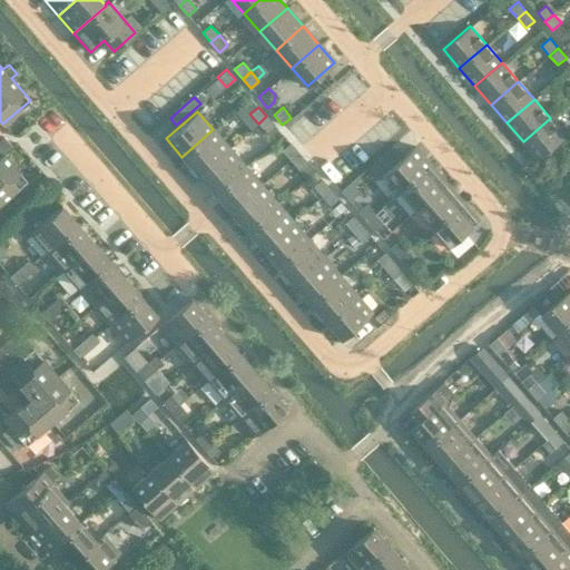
[(266,134),(275,126),(266,116),(258,124),(266,134)]
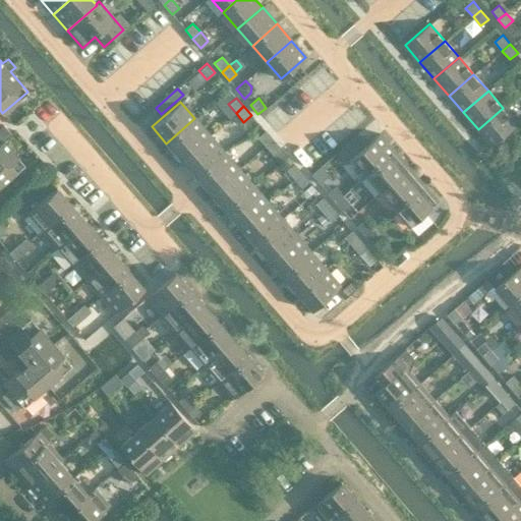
[(493,146),(517,124),(503,108),(478,129),(493,146)]
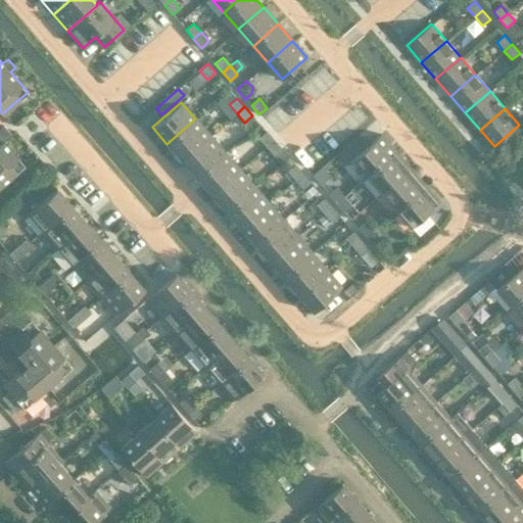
[(181,160),(209,135),(195,119),(167,144),(181,160)]
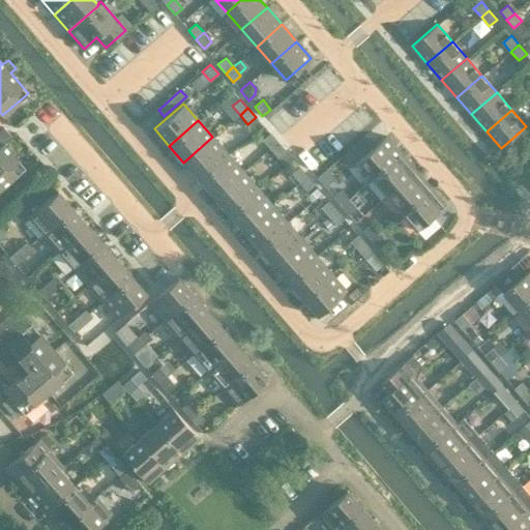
[(3,142),(11,136),(3,125),(0,127),(0,197),(0,198),(9,189),(4,184),(25,167),(3,142)]
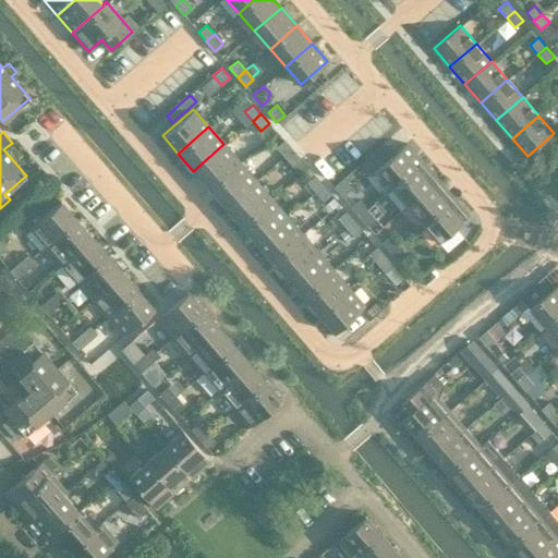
[(283,157),(292,149),(283,141),(276,147),(283,157)]
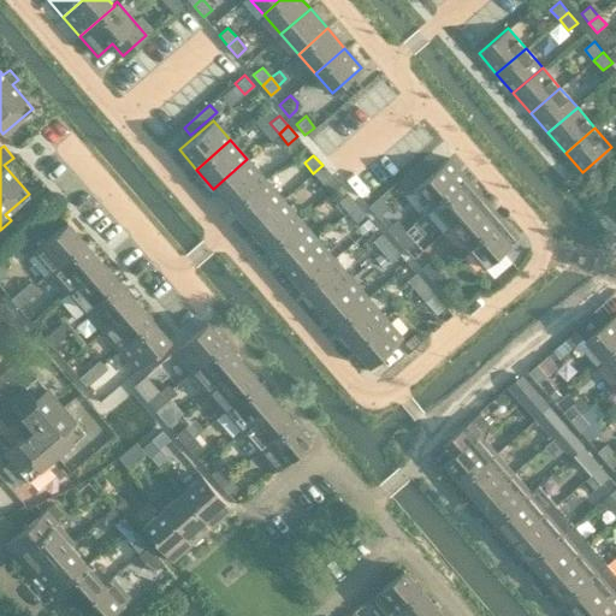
[(446,158),(434,169),(425,157),(395,182),(406,194),(414,188),(431,207),(465,178),(446,158)]
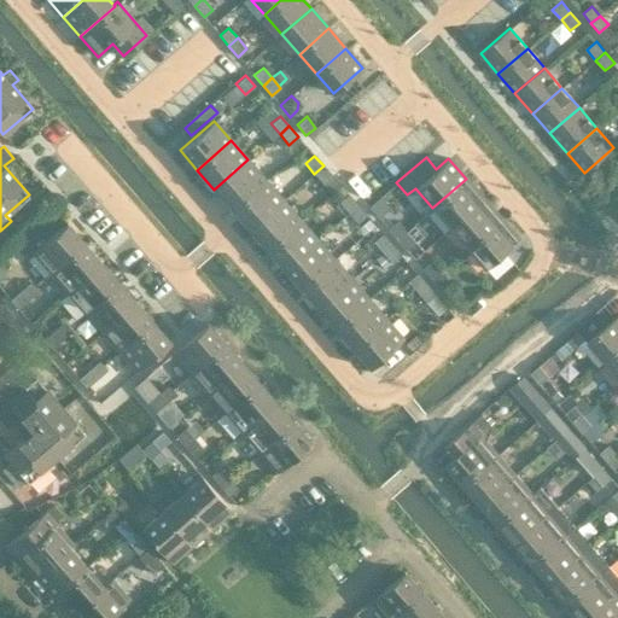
[(231,209),(266,180),(248,159),(214,190),(231,209)]
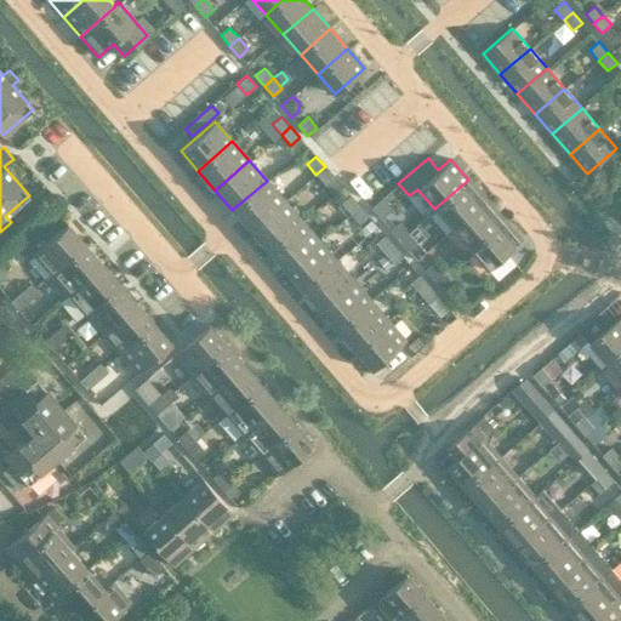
[(324,184),(334,177),(325,166),(315,175),(324,184)]
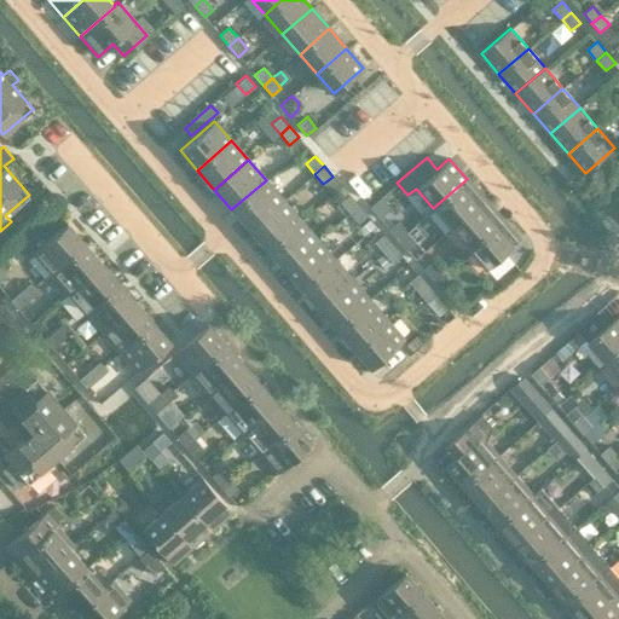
[(450,229),(484,198),(467,179),(433,208),(450,229)]
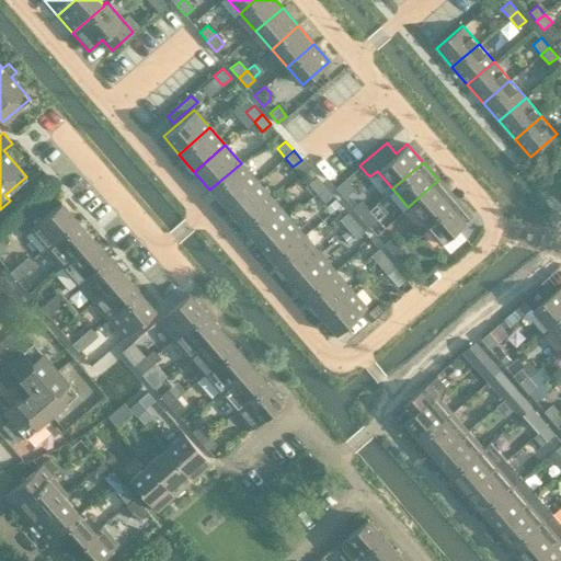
[(226,208),(256,181),(241,163),(209,190),(226,208)]
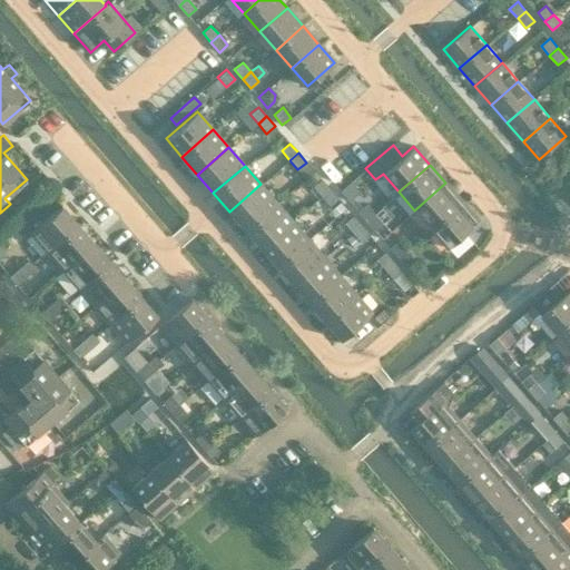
[(321,196),(330,189),(321,179),(313,186),(321,196)]
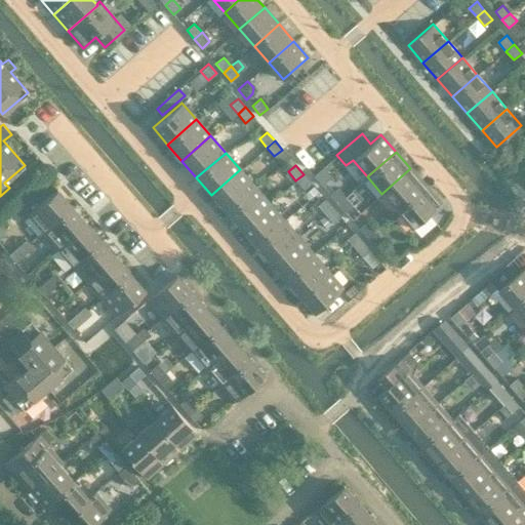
[(397,210),(426,186),(410,168),(381,194),(397,210)]
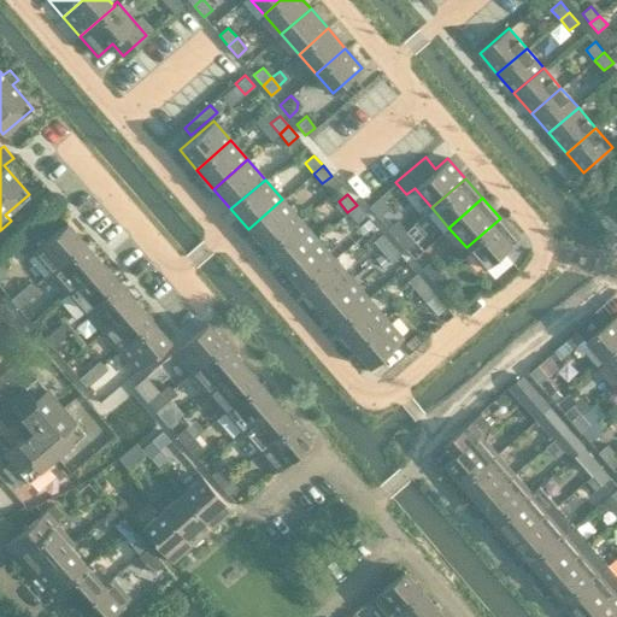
[(265,248),(299,218),(282,199),(248,229),(265,248)]
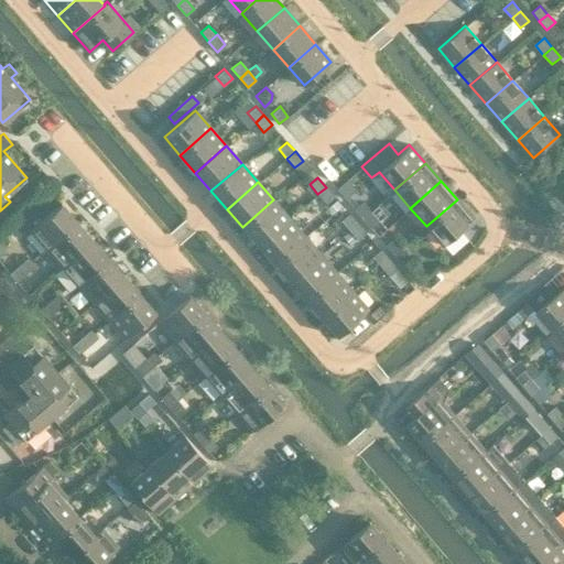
[(326,204),(334,196),(326,187),(317,194),(326,204)]
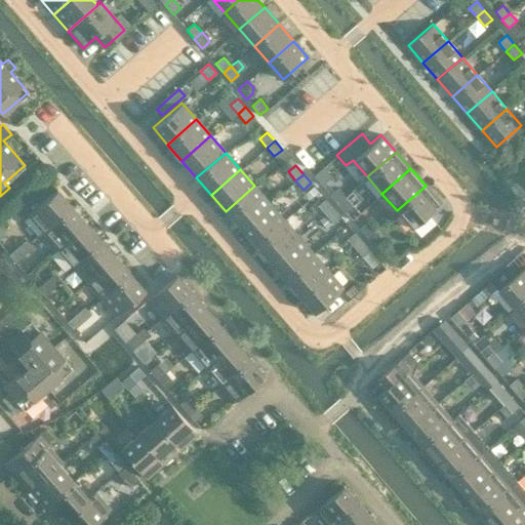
[(240,228),(269,202),(254,186),(226,211),(240,228)]
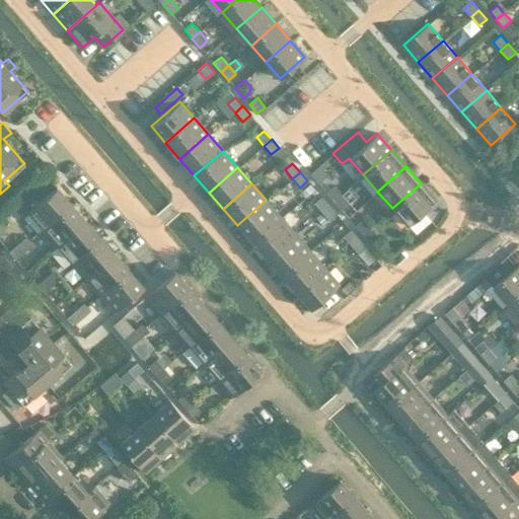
[(406,224),(435,200),(421,183),(392,208),(406,224)]
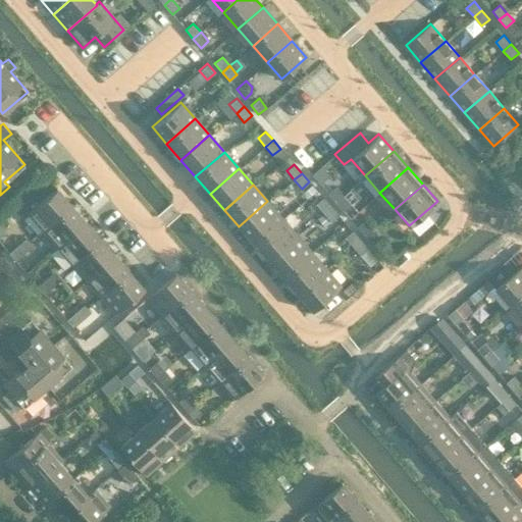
[(311,186),(302,193),(307,198),(315,191),(311,186)]
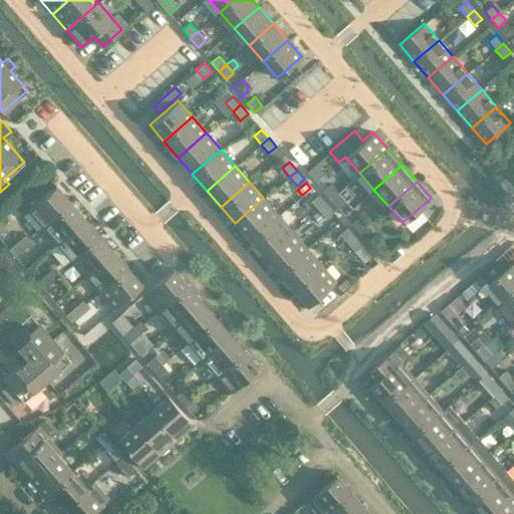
[(329,200),(337,193),(330,184),(322,191),(329,200)]
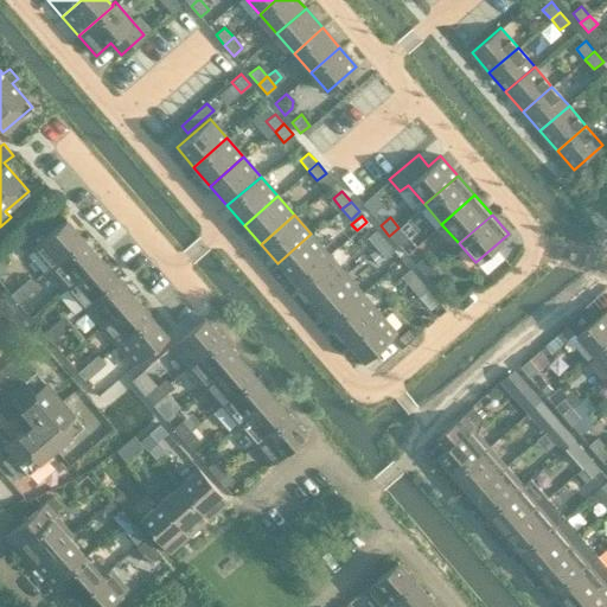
[(50,268),(84,238),(66,218),(32,248),(50,268)]
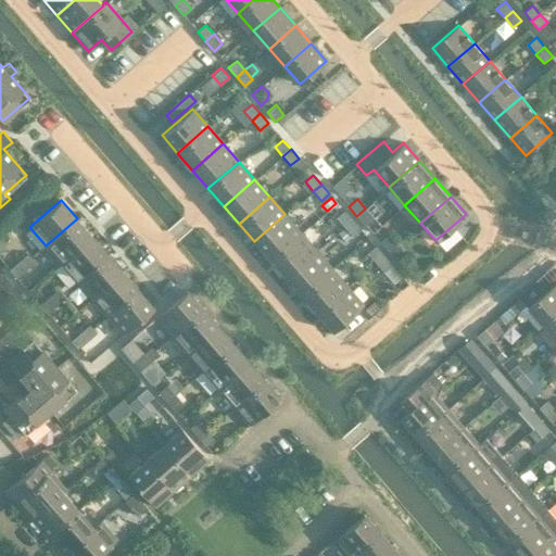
[(365,225),(374,218),(365,209),(356,216),(365,225)]
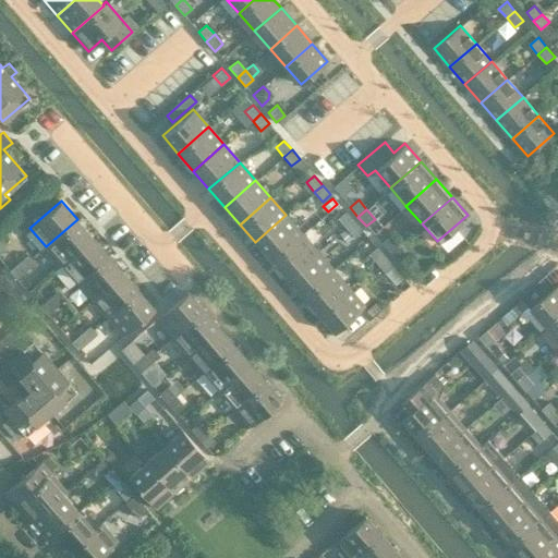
[(346,228),(353,220),(344,211),(337,218),(346,228)]
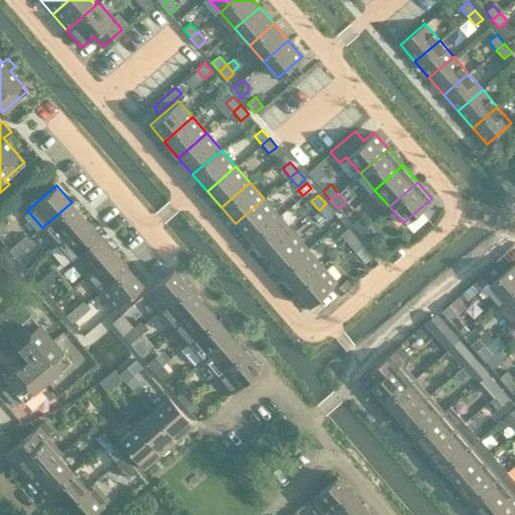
[(249,239),(278,215),(264,198),(235,223),(249,239)]
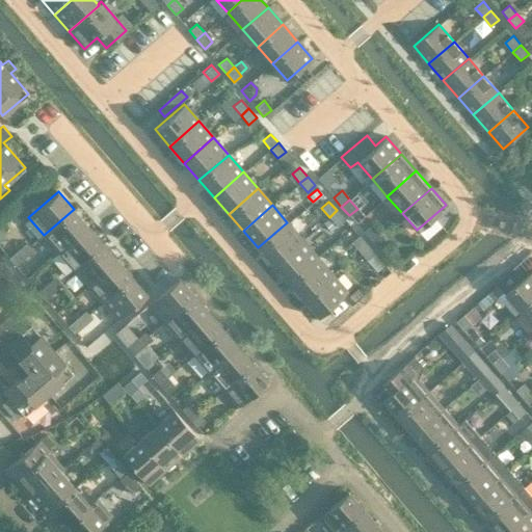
[(58,253),(88,227),(74,209),(44,235),(58,253)]
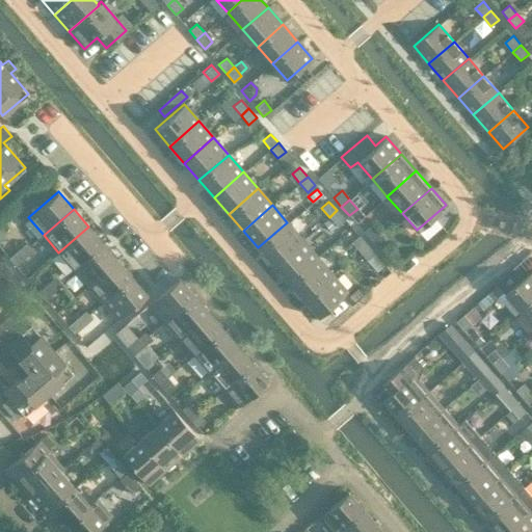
[(337,227),(345,219),(337,210),(329,217),(337,227)]
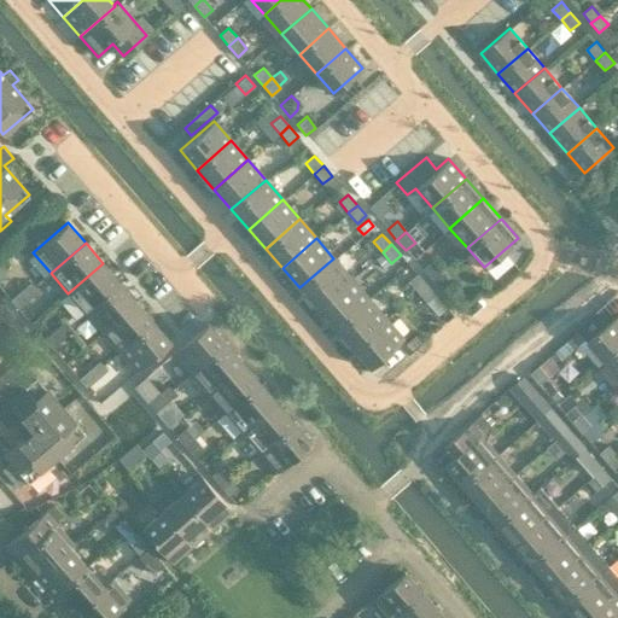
[(316,308),(350,278),(333,258),(299,287),(316,308)]
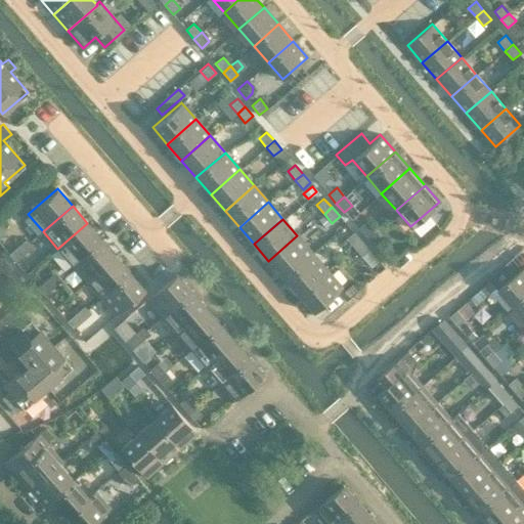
[(365,236),(373,230),(365,221),(357,228),(365,236)]
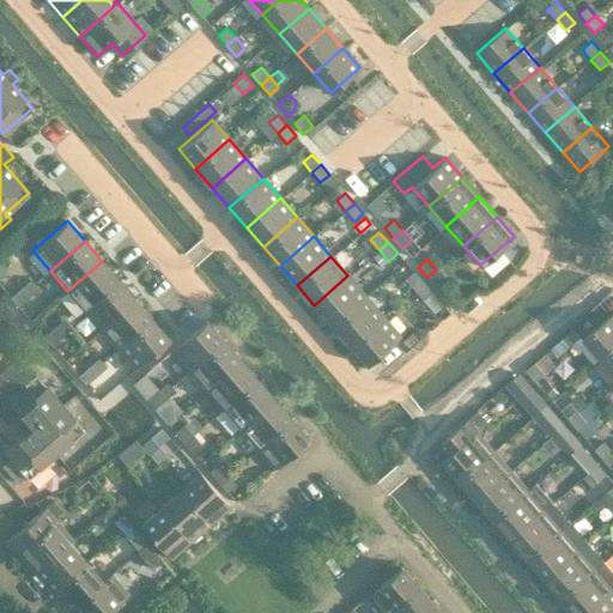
[(84,310),(119,280),(102,261),(67,291),(84,310)]
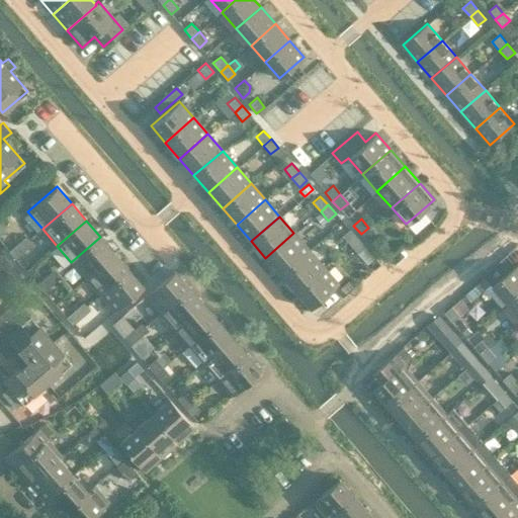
[(368,243),(376,237),(368,228),(361,234),(368,243)]
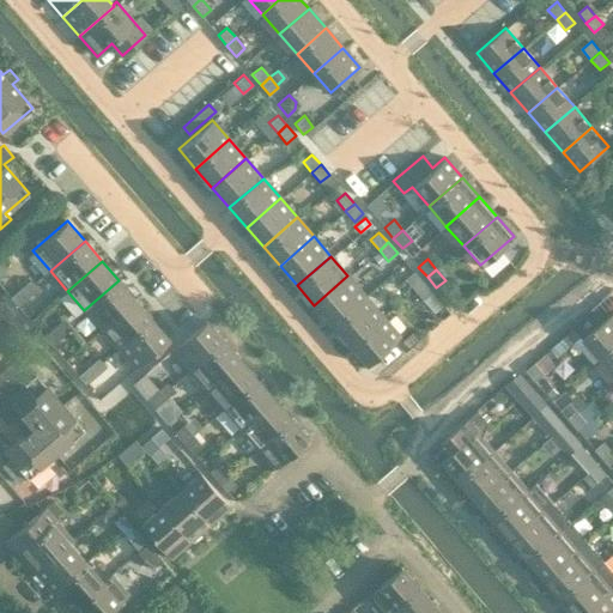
[(413,290),(422,281),(413,271),(404,279),(413,290)]
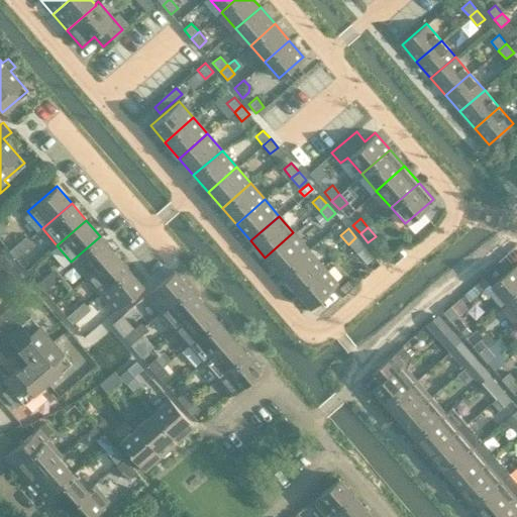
[(279,274),(308,248),(293,232),(265,257),(279,274)]
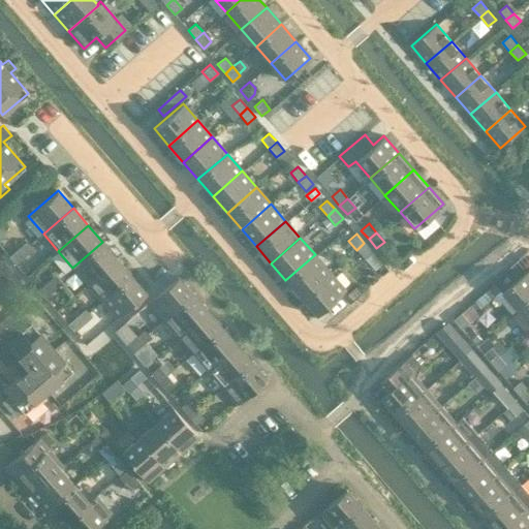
[(24,257),(34,249),(27,241),(17,249),(24,257)]
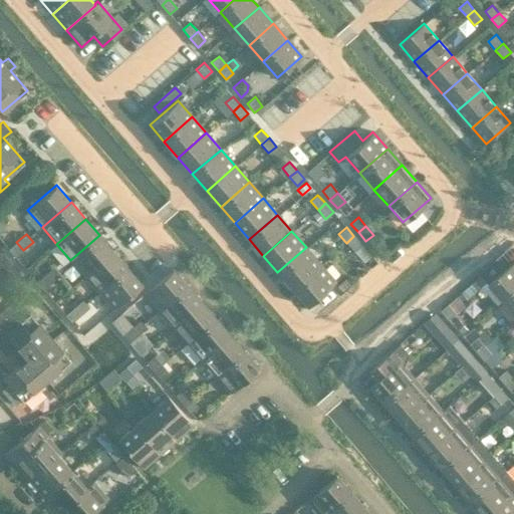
[(84,277),(114,252),(99,235),(70,260),(84,277)]
